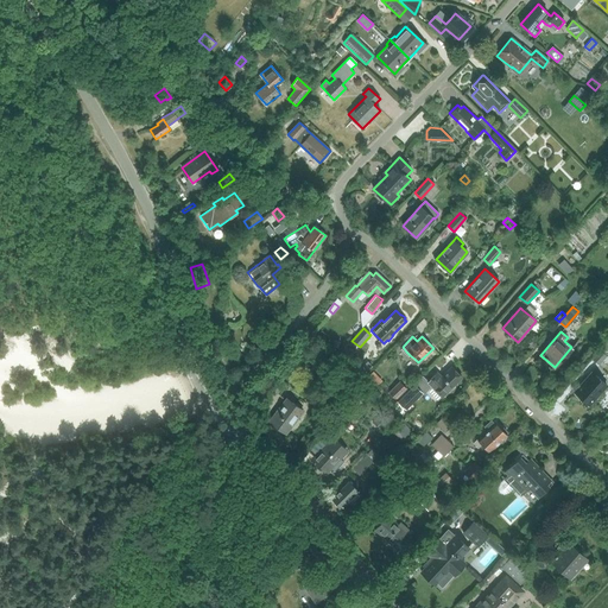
[(600,350),(591,359),(599,365),(602,361),(607,356),(606,355),(600,350)]
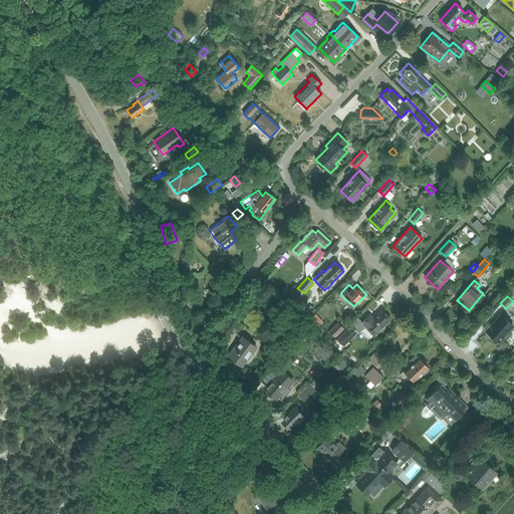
[(351,326),(336,341),(342,347),(357,332),(358,333),(364,327),(373,336),(391,319),(381,310),(373,319),(369,314),(365,319),(362,321),(357,317),(357,316),(349,324),(351,326)]
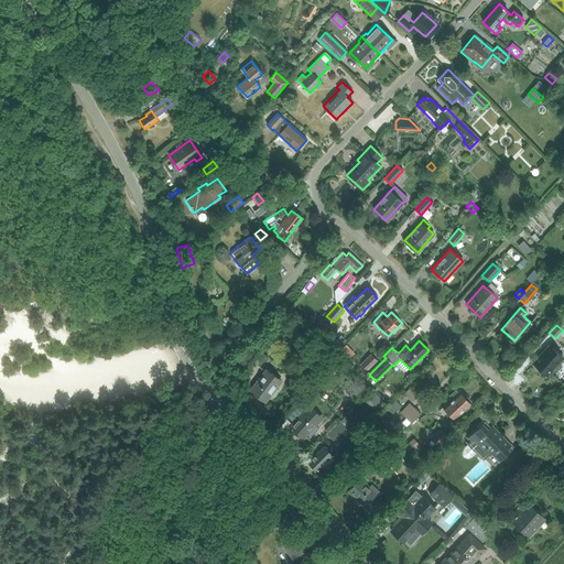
[(348,359),(355,353),(346,345),(340,350),(348,359)]
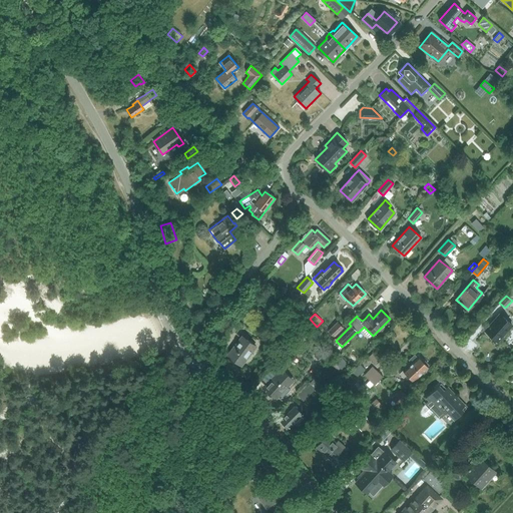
[(500,315),(485,331),(497,342),(512,325),(500,315)]
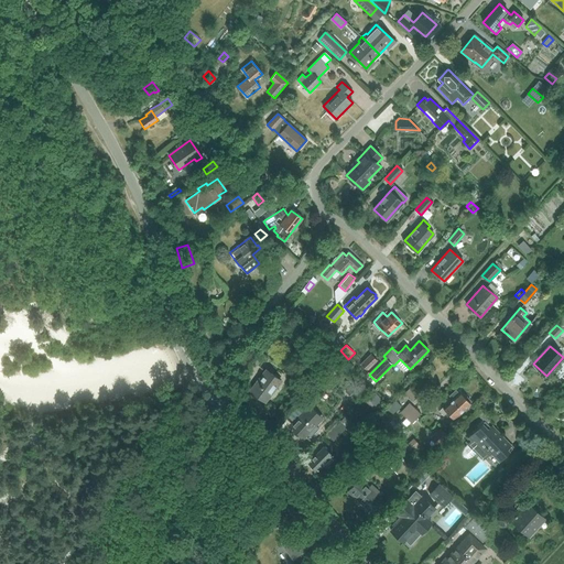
[(360,364),(367,370),(377,360),(370,354),(360,364)]
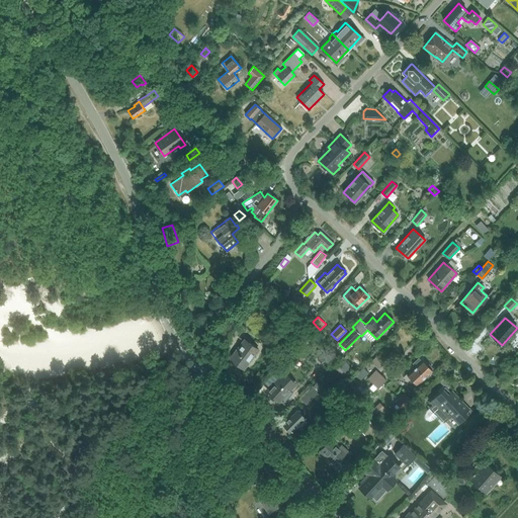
[(305,335),(300,339),(305,343),(309,338),(305,335)]
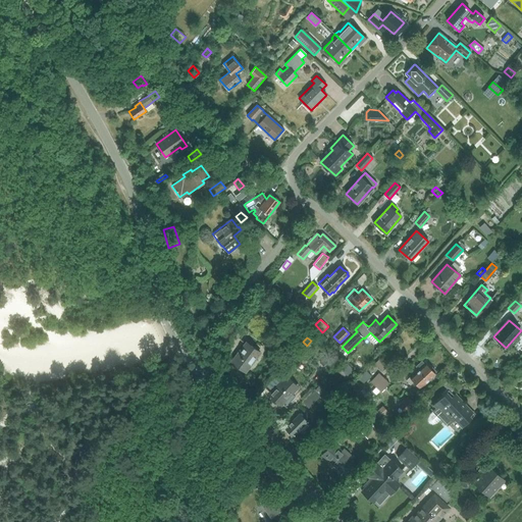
[(232,361),(246,372),(260,353),(246,343),(232,361)]
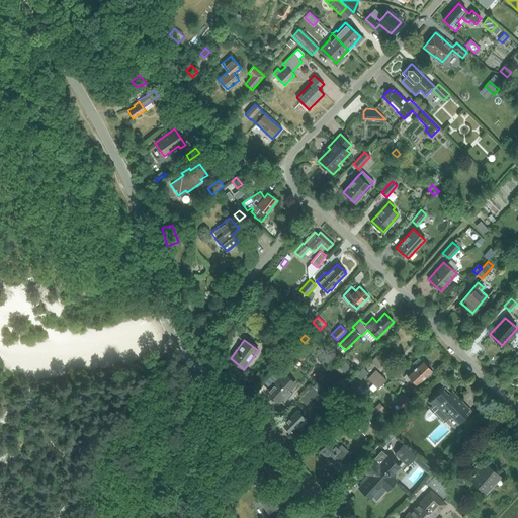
[(331,347),(319,359),(323,364),(336,352),(331,347)]
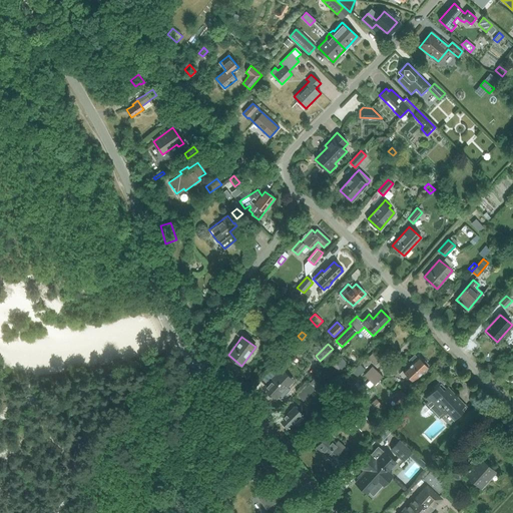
[(288,346),(281,354),(285,358),(293,350),(288,346)]
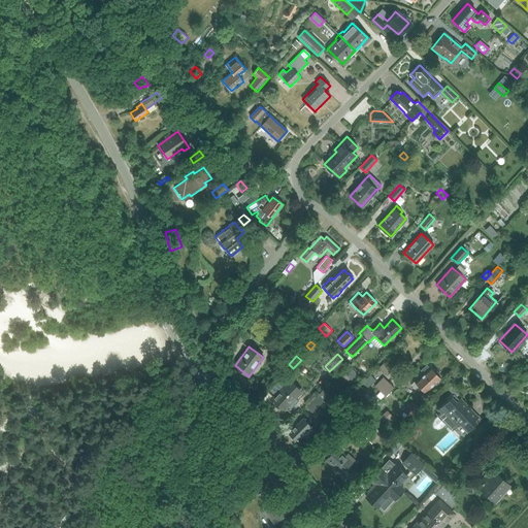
[(378,367),(387,375),(391,370),(383,362),(378,367)]
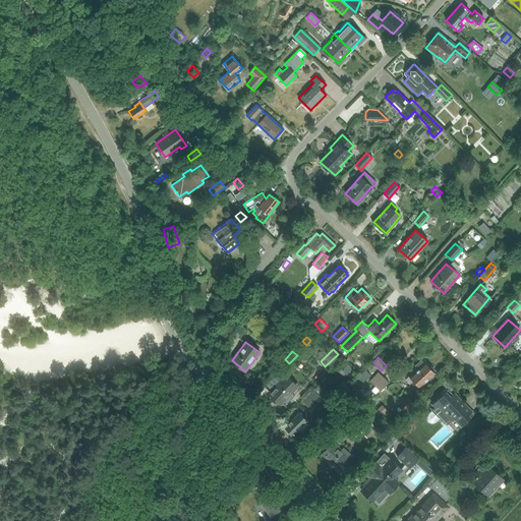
[(413,382),(419,388),(433,373),(435,373),(436,370),(431,366),(428,368),(424,363),(424,364),(420,360),(415,366),(418,369),(410,377),(409,375),(405,380),(409,384),(413,382)]
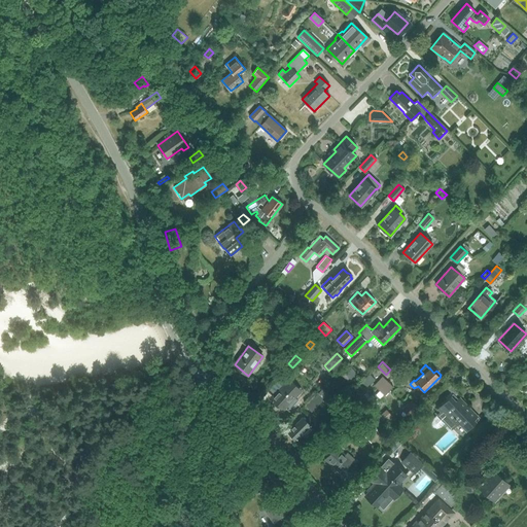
[(349,366),(344,373),(352,381),(358,375),(349,366)]
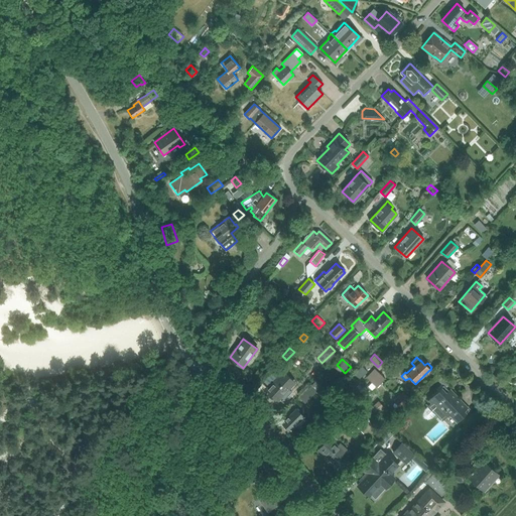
[(367,371),(362,366),(354,375),(359,379),(367,371)]
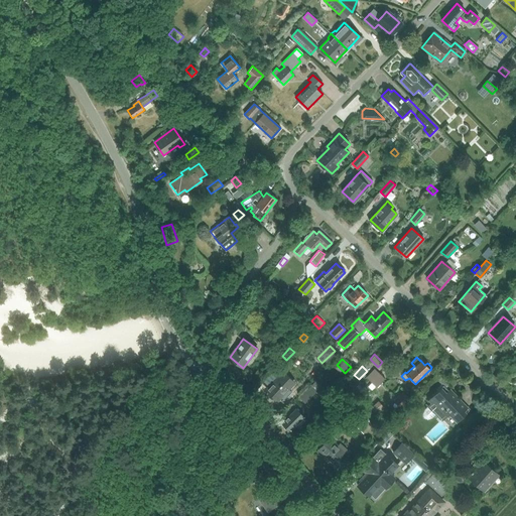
[(366,377),(377,387),(384,378),(374,368),(366,377)]
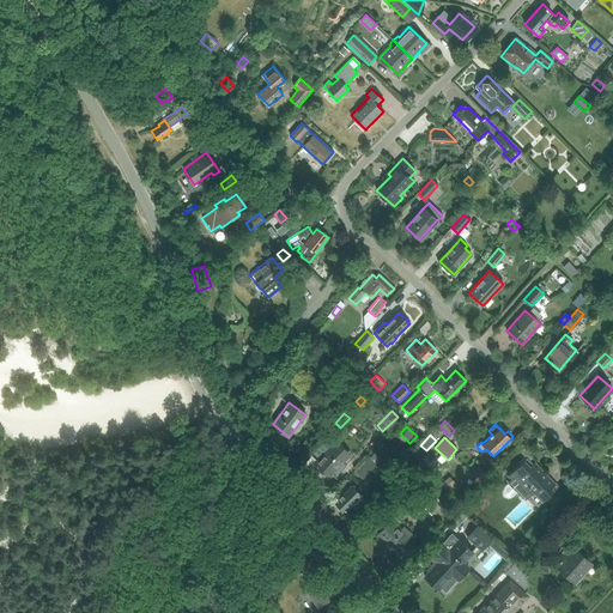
[(337,441),(315,462),(329,477),(351,454),(337,441)]
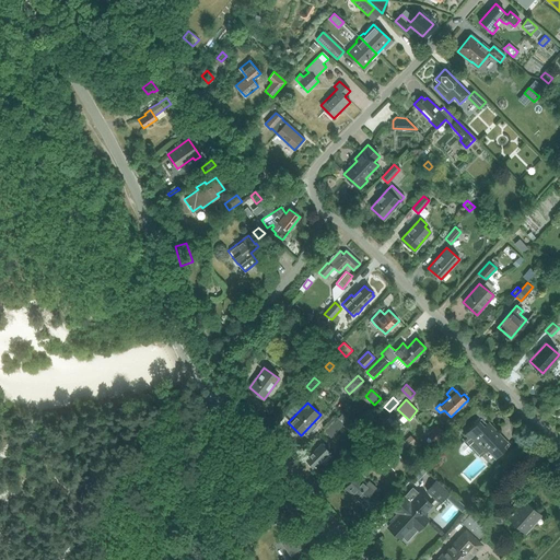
[(337,417),(324,431),(331,438),(343,424),(348,428),(351,423),(341,413),(338,418),(337,417)]
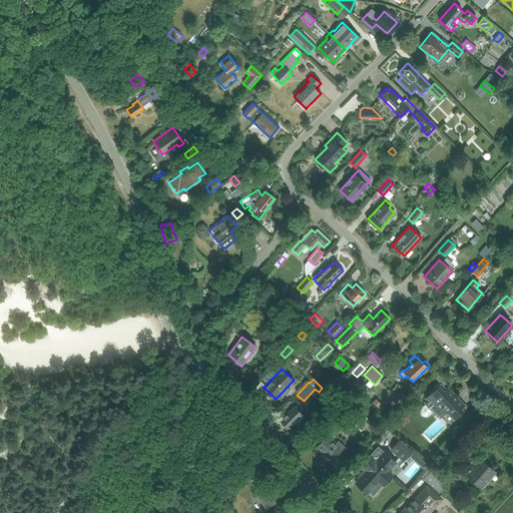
[(446,413),(454,420),(466,408),(445,386),(444,387),(440,383),(425,398),(428,401),(425,404),(421,408),(420,412),(421,416),(425,417),(429,416),(433,413),(439,419),(446,413)]
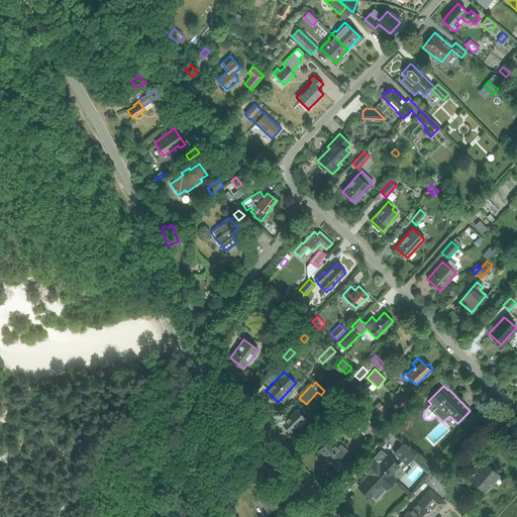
[(394,401),(401,408),(410,400),(403,393),(394,401)]
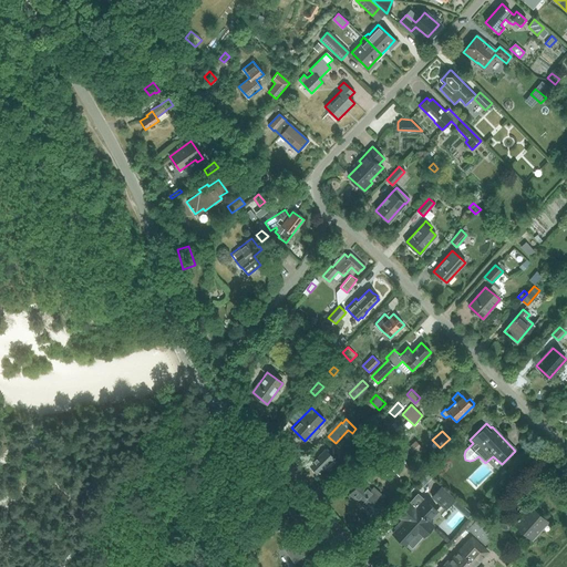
[(415,441),(406,449),(414,456),(421,451),(420,449),(421,447),(415,441)]
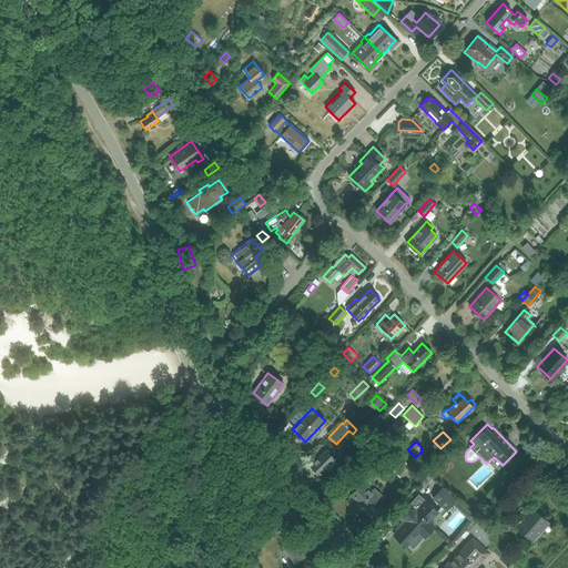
[(326,449),(311,466),(318,475),(325,468),(330,473),(338,463),(334,459),(335,458),(326,449)]
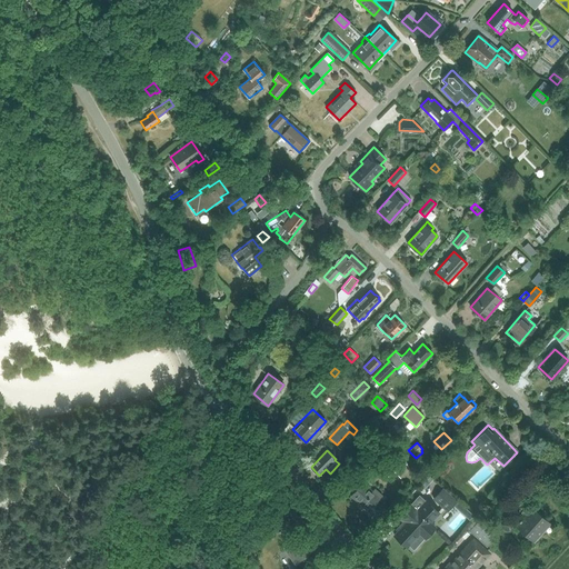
[(382,470),(391,480),(408,465),(399,455),(382,470)]
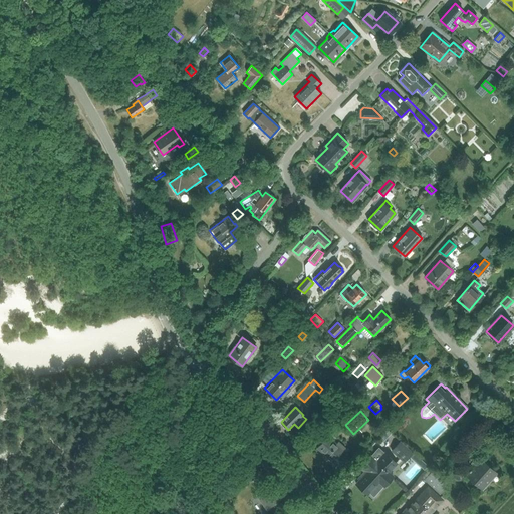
[(336,443),(328,435),(317,448),(332,462),(345,448),(338,441),(336,443)]
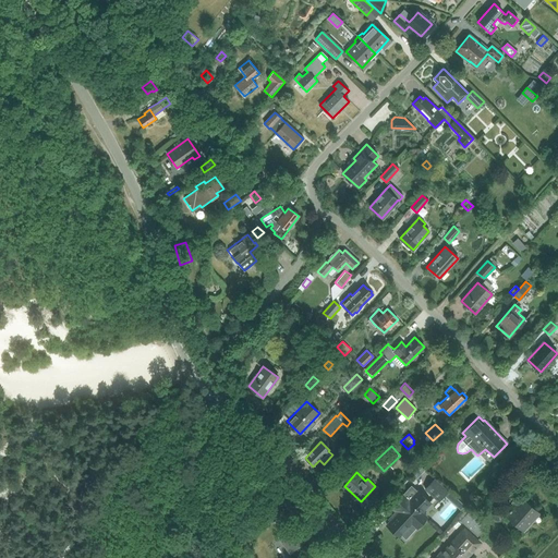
[(425,489),(435,498),(440,492),(444,495),(448,490),(435,480),(425,489)]
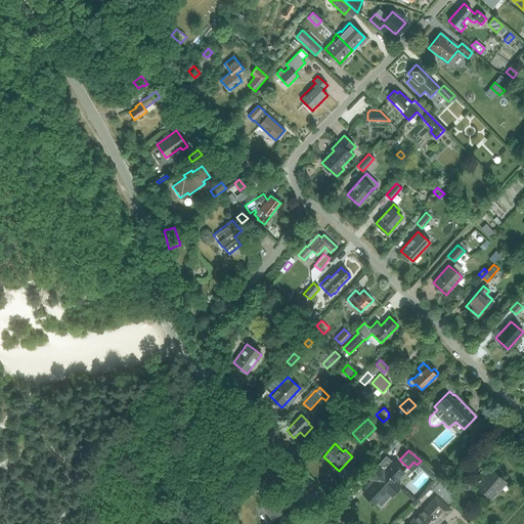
[(369,498),(369,499),(374,504),(375,504),(376,505),(387,491),(391,495),(401,485),(396,481),(404,473),(392,462),(386,456),(379,465),(367,477),(372,481),(365,487),(366,489),(363,493),(369,498)]
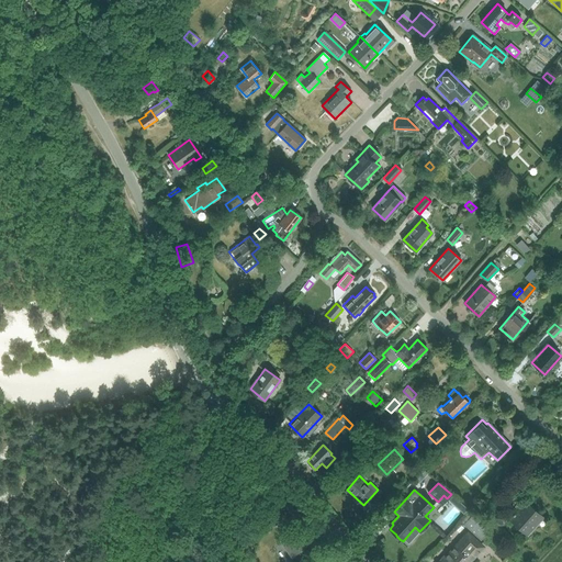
[(509,519),(526,535),(542,517),(526,502),(509,519)]
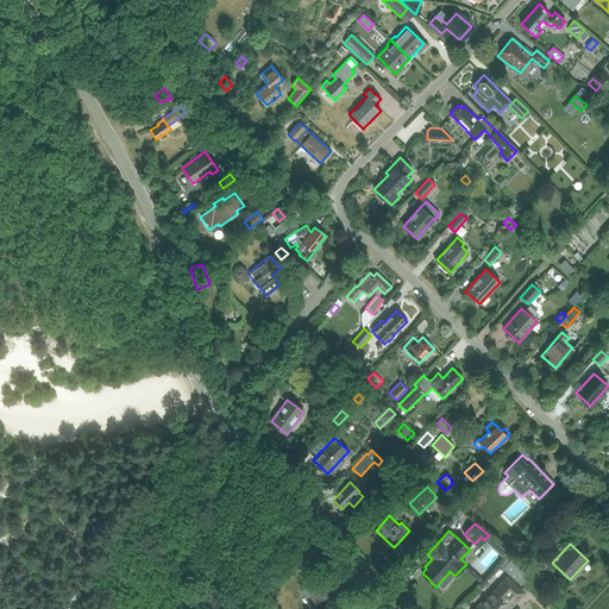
[(322,550),(318,553),(327,564),(331,560),(322,550)]
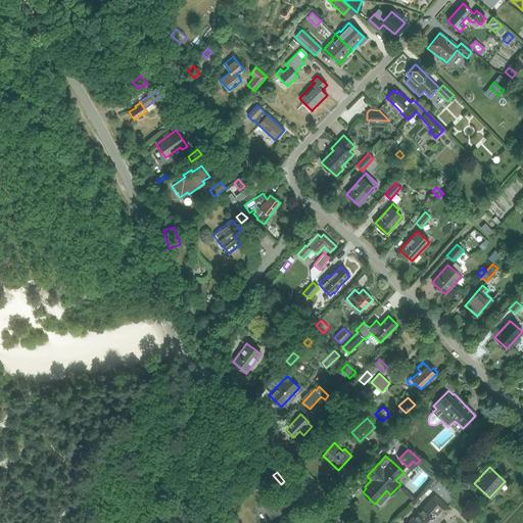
[(431,488),(441,497),(445,492),(452,498),(456,493),(440,479),(431,488)]
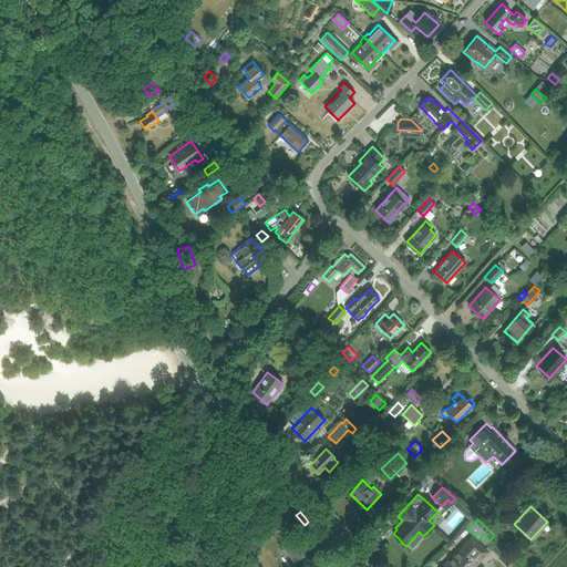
[(483,534),(478,539),(485,545),(490,540),(483,534)]
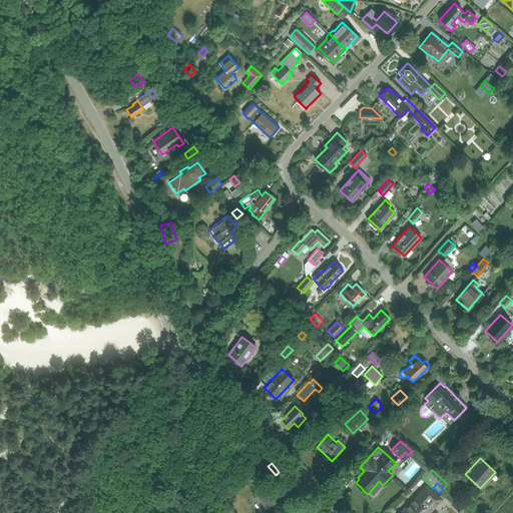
[(428,512),(442,499),(428,486),(403,512),(428,512)]
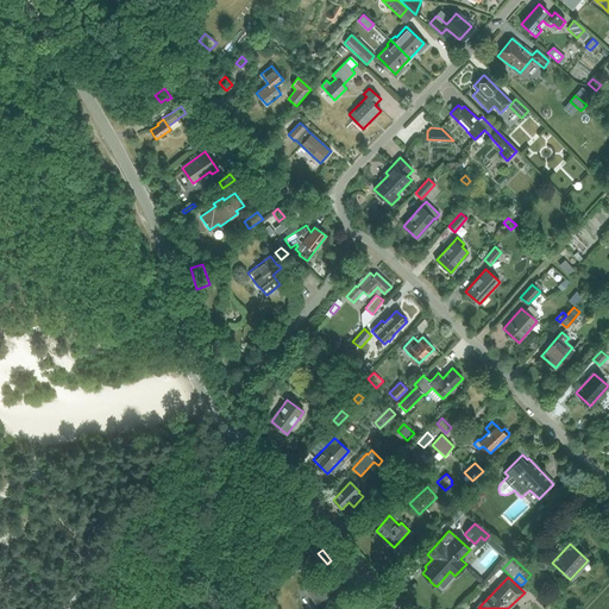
[(330,595),(319,579),(306,589),(315,603),(330,595)]
